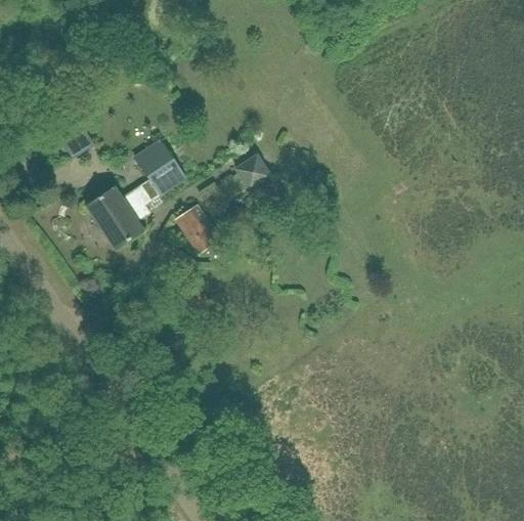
[(149,212),(144,204),(185,177),(161,139),(135,157),(149,179),(122,198),(115,186),(87,206),(116,249),(143,230),(137,220),(149,212)]
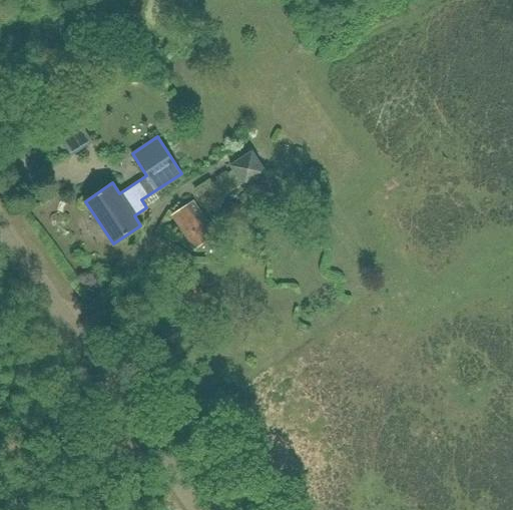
[(231,169),(211,181),(208,176),(192,186),(207,210),(223,200),(220,195),(240,182),(243,186),(267,171),(250,148),(228,163),(231,169)]
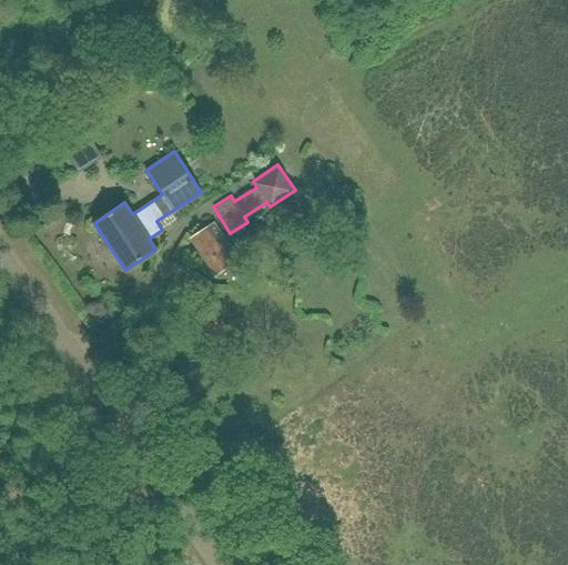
[(214,221),(191,236),(215,273),(240,258),(214,221)]
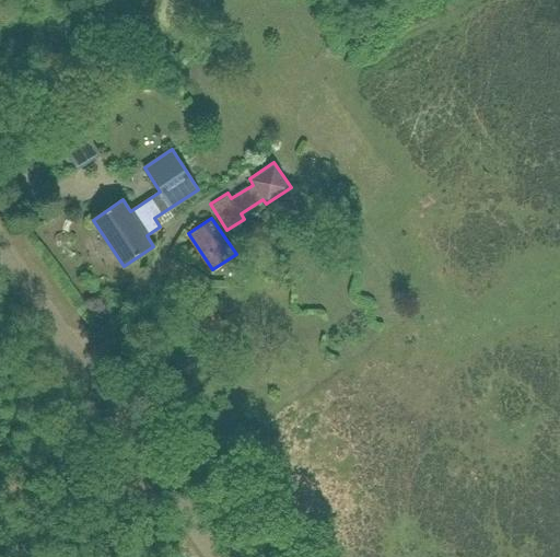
[(175,399),(168,403),(179,422),(186,418),(175,399)]
